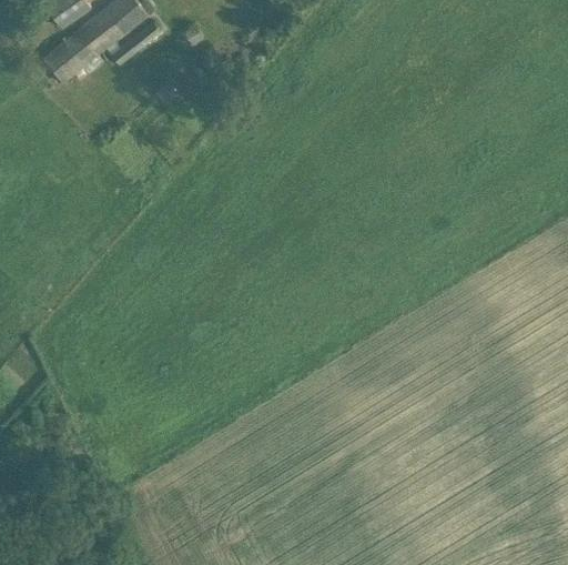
[(115,42),(149,16),(155,10),(148,0),(146,0),(141,4),(137,0),(117,0),(43,60),(63,84),(82,69),(87,73),(98,64),(93,60),(107,49),(111,54),(119,47),(115,42)]
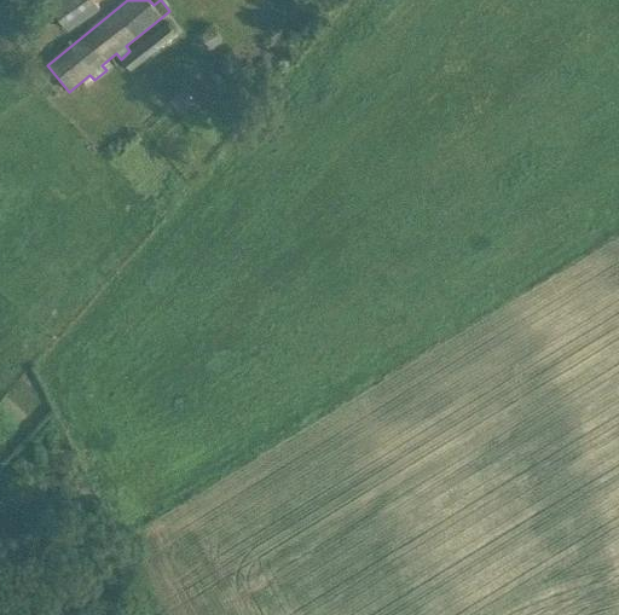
[(67,32),(90,16),(99,9),(92,0),(56,0),(48,6),(67,32)]
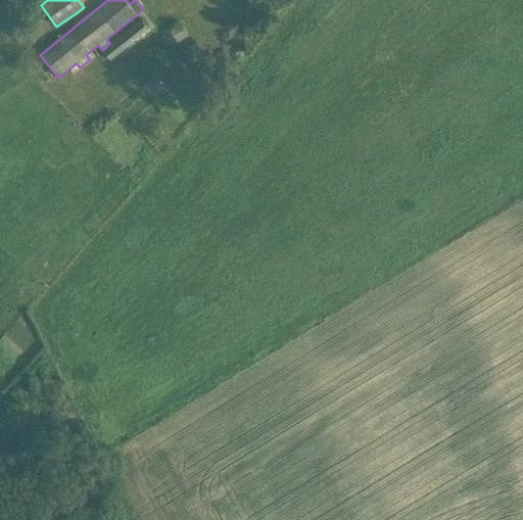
[(102,51),(110,60),(148,31),(141,20),(102,51)]
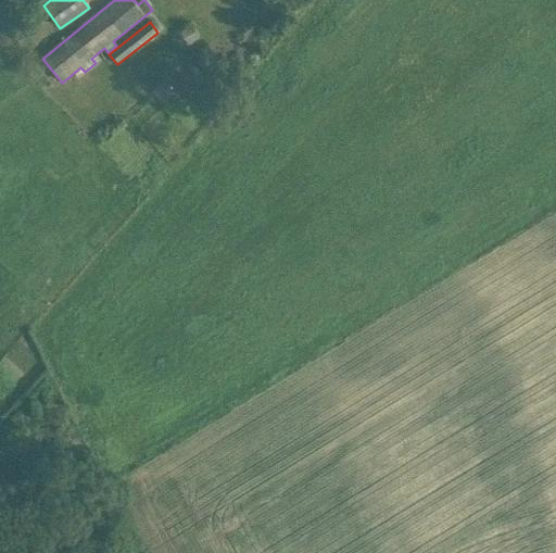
[(199,40),(192,26),(180,33),(188,47),(199,40)]
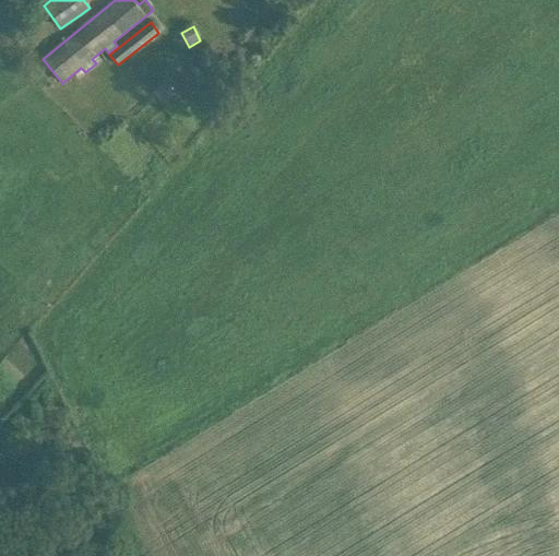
[(174,95),(165,84),(155,91),(163,103),(174,95)]
